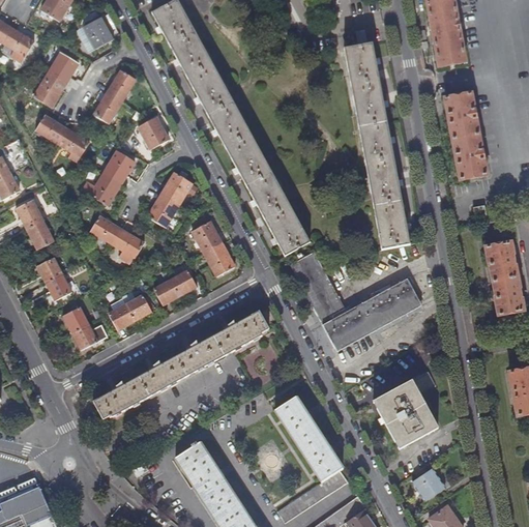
[(56,25),(70,0),(47,0),(46,2),(38,15),(56,25)]
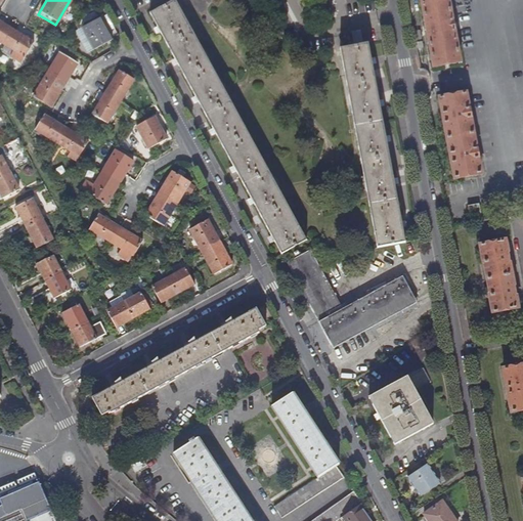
[(306,237),(177,0),(169,0),(150,10),(281,252),(306,237)]
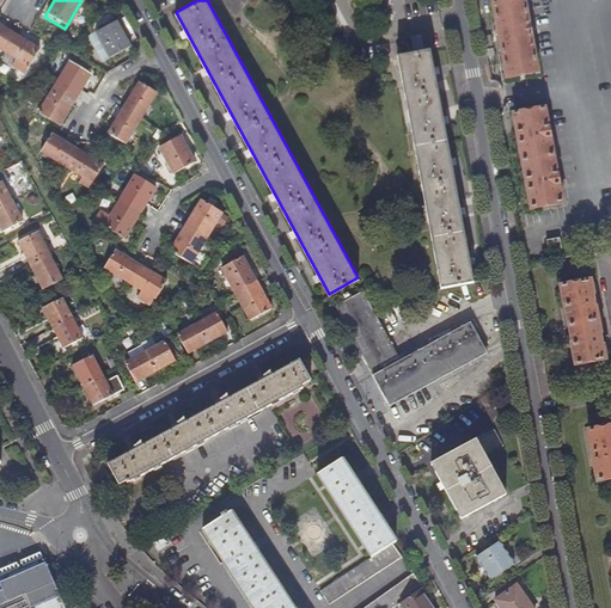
[(493,0),(507,77),(538,71),(525,0),(493,0)]
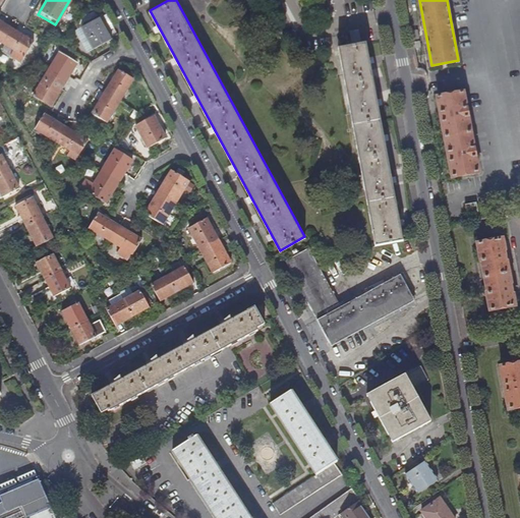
[(112,37),(100,15),(82,25),(91,41),(87,44),(90,50),(112,37)]
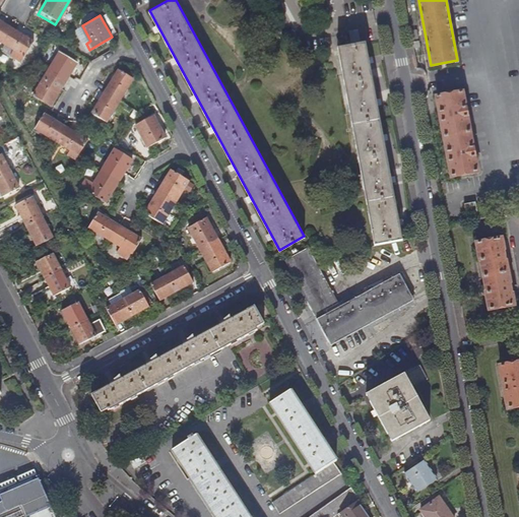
[(6,22),(0,18),(0,39),(14,48),(11,53),(21,60),(35,40),(21,31),(6,22)]
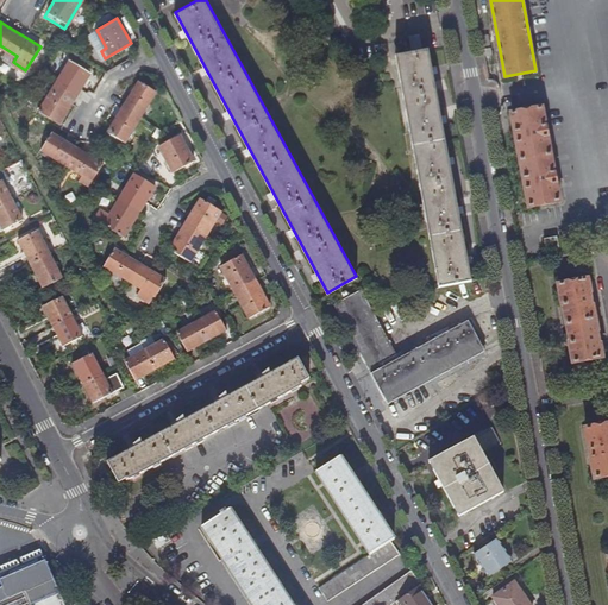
[(471,277),(427,46),(422,46),(419,31),(409,33),(412,49),(395,52),(438,284),(471,277)]
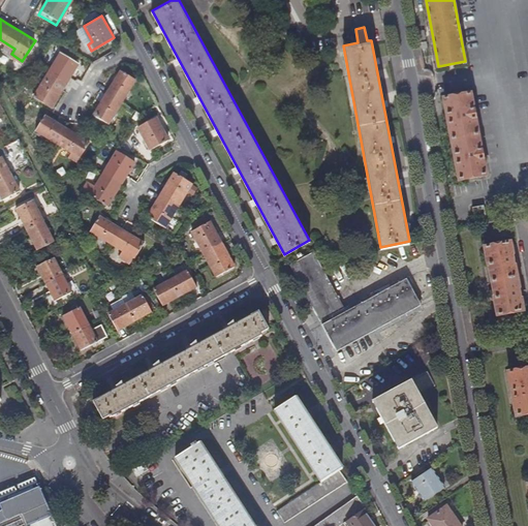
[(70,75),(79,62),(61,51),(35,95),(53,105),(59,94),(70,75)]
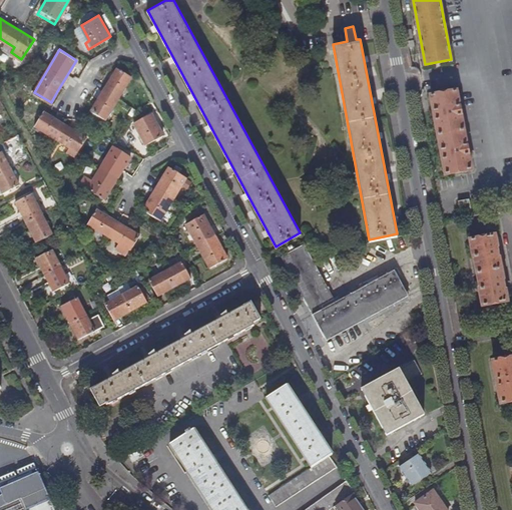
[(105,118),(131,76),(117,67),(112,76),(100,95),(91,110),(105,118)]
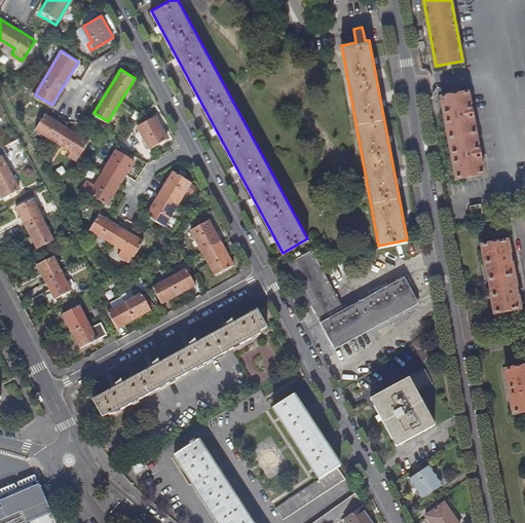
[(457,178),(484,173),(469,91),(442,97),(457,178)]
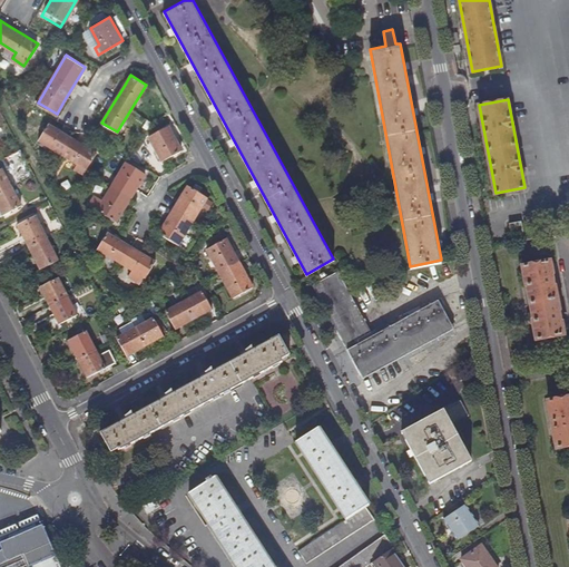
[(86,167),(96,152),(80,143),(65,133),(49,123),(48,124),(39,139),(86,167)]
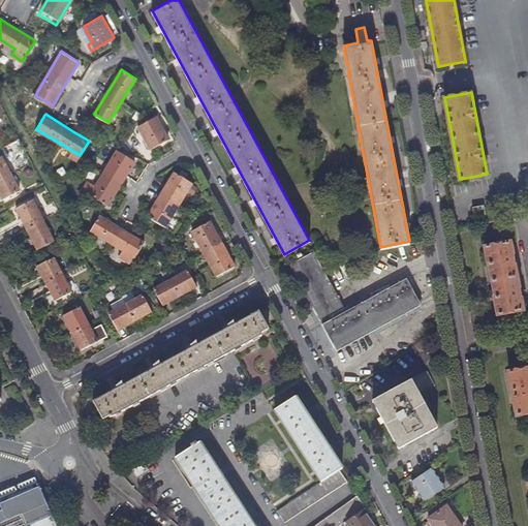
[(168,138),(156,116),(138,125),(150,148),(168,138)]
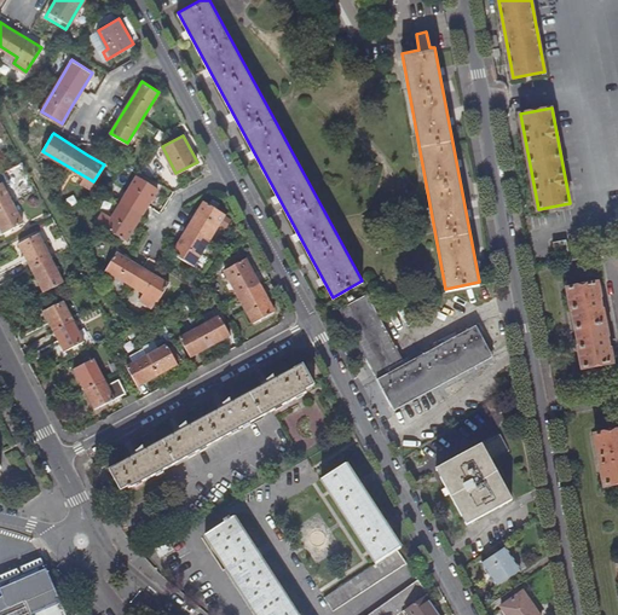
[(149,202),(159,187),(137,174),(107,226),(127,238),(138,221),(149,202)]
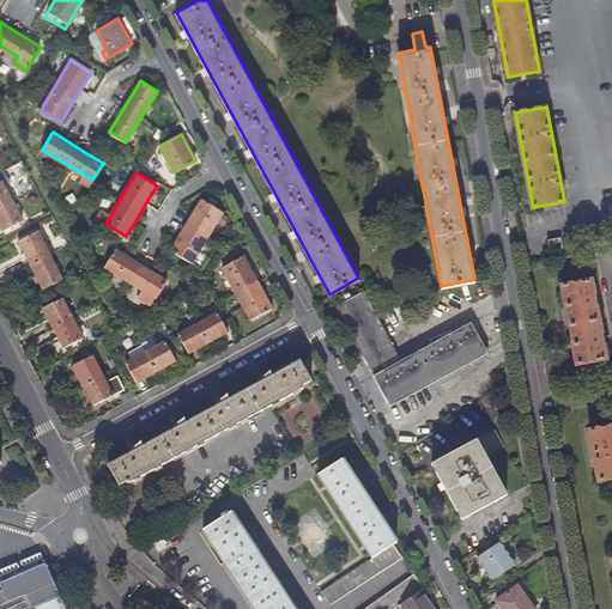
[(23,219),(1,180),(0,180),(0,224),(2,230),(23,219)]
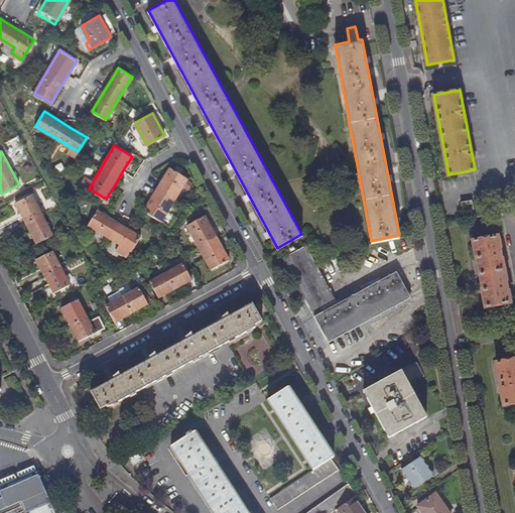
[(161,221),(187,177),(186,177),(170,167),(164,177),(153,196),(144,210),(161,221)]
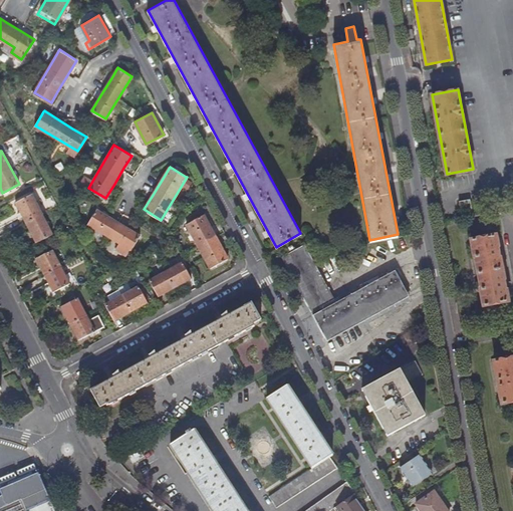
[(52,233),(32,192),(15,201),(36,242),(52,233)]
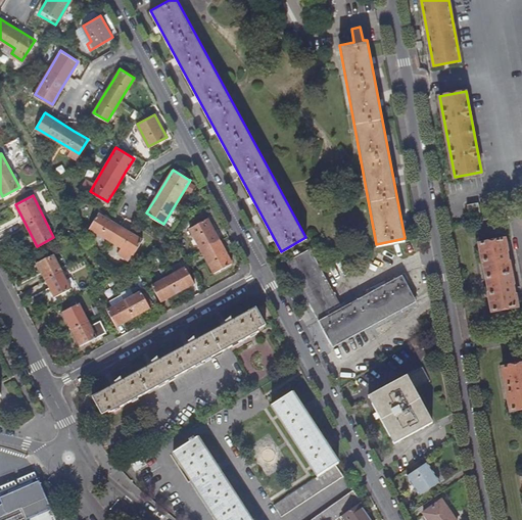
[(481,211),(479,201),(469,203),(471,215),(481,211)]
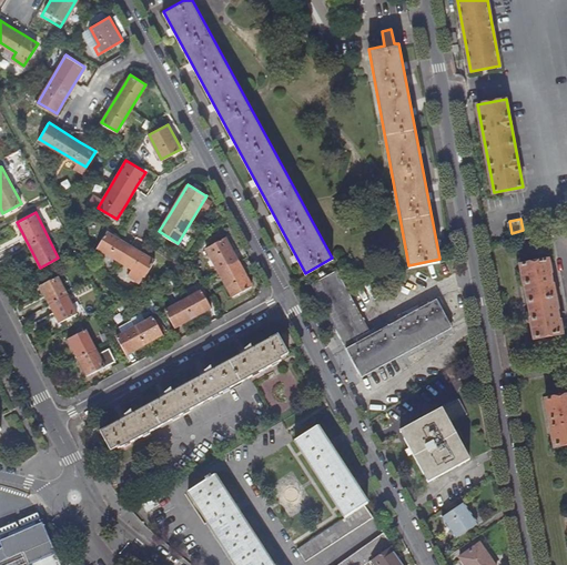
[(108,231),(98,246),(145,275),(154,259),(142,251),(124,241),(108,231)]
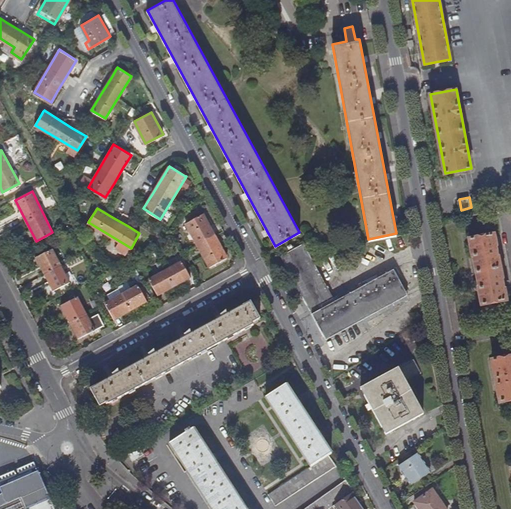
[(212,230),(203,213),(186,222),(210,267),(227,257),(220,244),(212,230)]
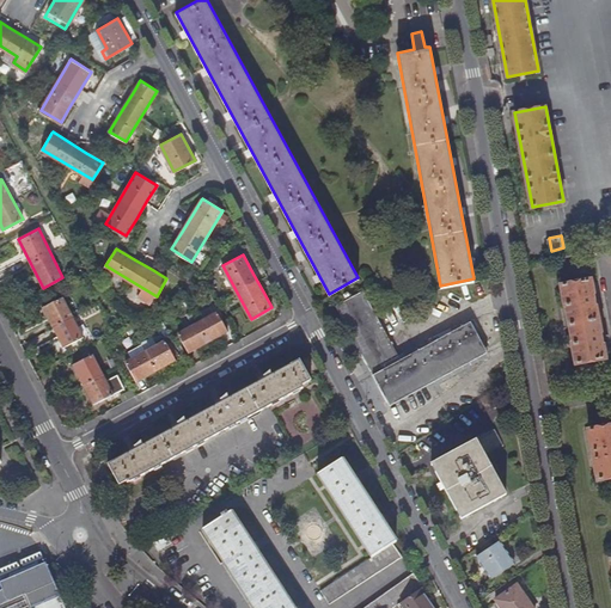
[(594,292),(592,278),(562,283),(567,306),(568,305),(575,342),(573,343),(578,363),(608,358),(605,345),(603,345),(600,331),(602,331),(598,306),(596,306),(593,293),(594,292)]
